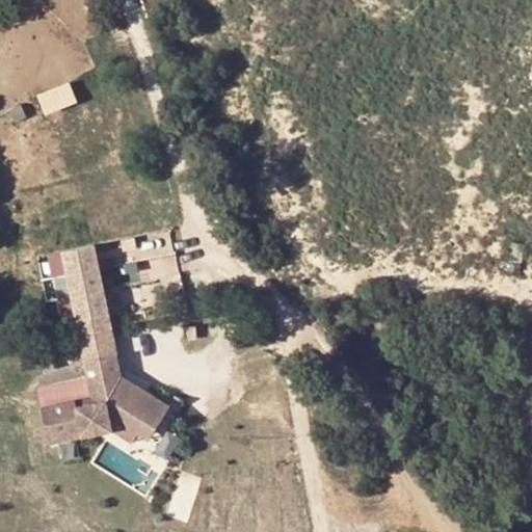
[(76,81),(46,88),(50,108),(80,101),(76,81)]
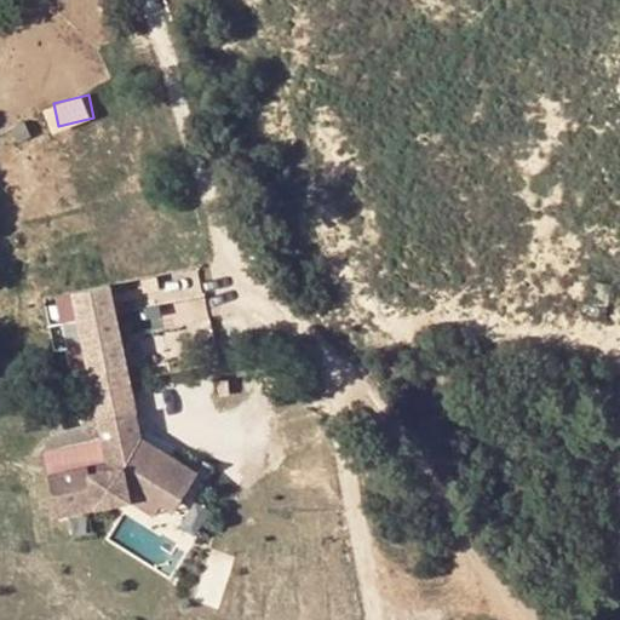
[(151,293),(153,294),(199,291),(197,271),(125,276),(126,294),(151,293)]
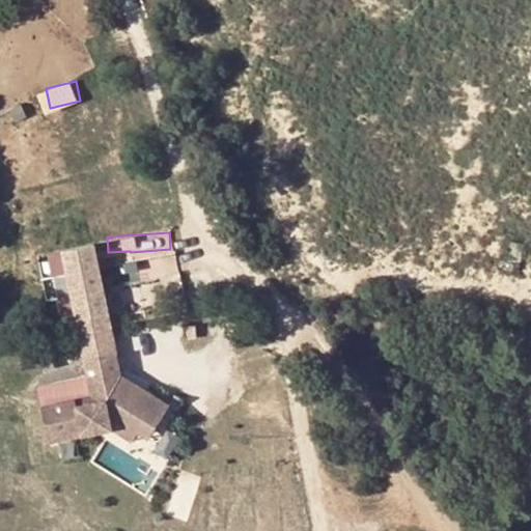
[(93,241),(64,248),(81,331),(110,326),(93,241)]
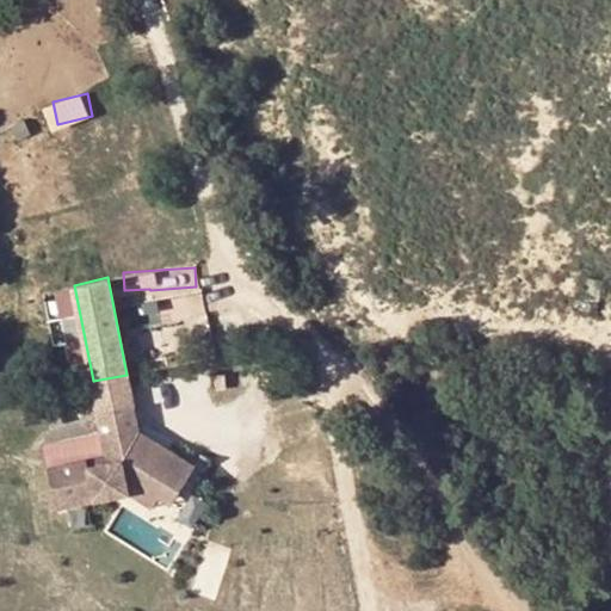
[(127,375),(93,381),(99,409),(134,402),(127,375)]
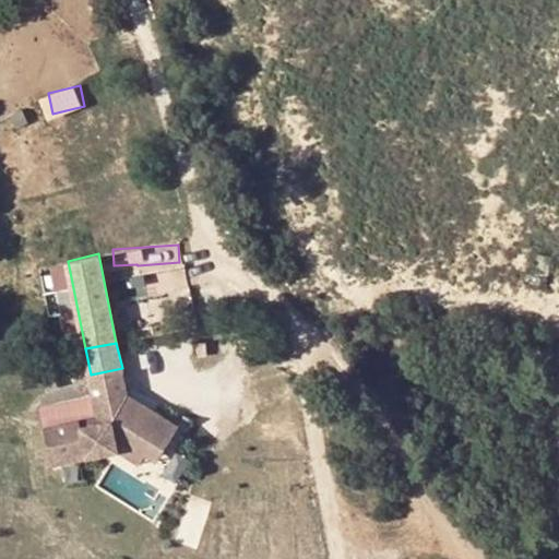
[(128,392),(122,368),(91,375),(99,414),(46,426),(52,463),(117,452),(115,439),(135,433),(162,450),(178,424),(151,405),(143,411),(129,402),(128,392)]
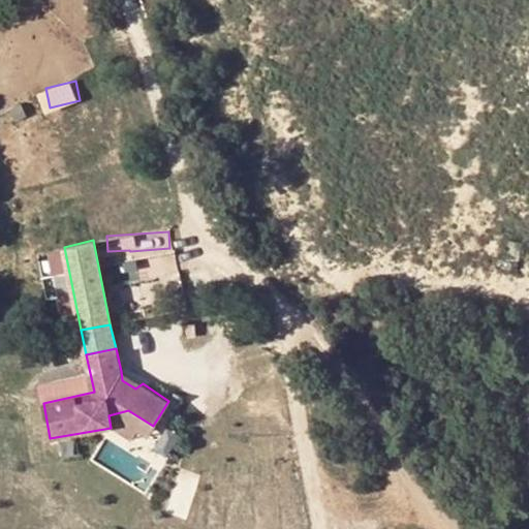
[(135,389),(143,383),(121,371),(122,380),(135,389)]
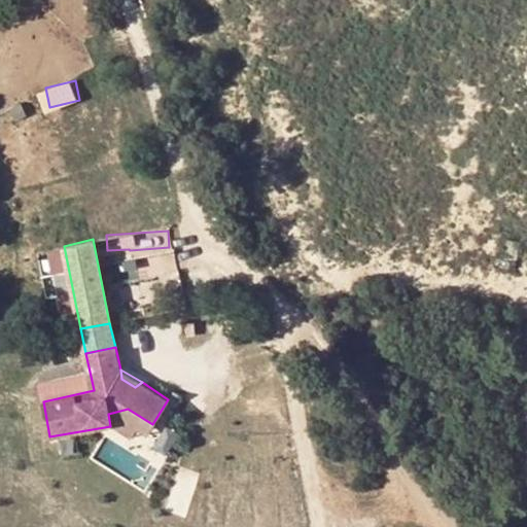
[(108,414),(110,426),(129,436),(136,428),(147,433),(152,424),(128,409),(108,414)]
